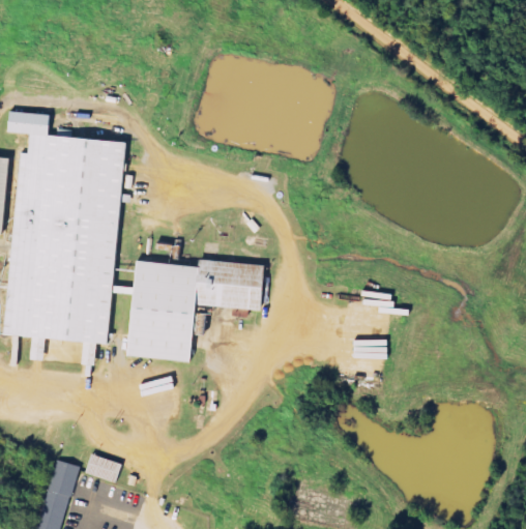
[(123,140),(48,136),(49,114),(3,111),(2,131),(26,133),(25,152),(15,152),(2,334),(31,336),(30,359),(41,359),(42,339),(83,341),(81,363),(92,363),(94,343),(110,344),(123,140)]
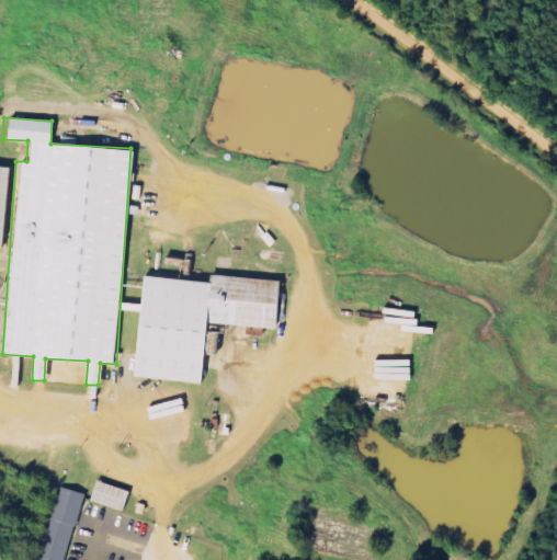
[(204,383),(209,322),(277,329),(281,284),(143,271),(134,376),(204,383)]
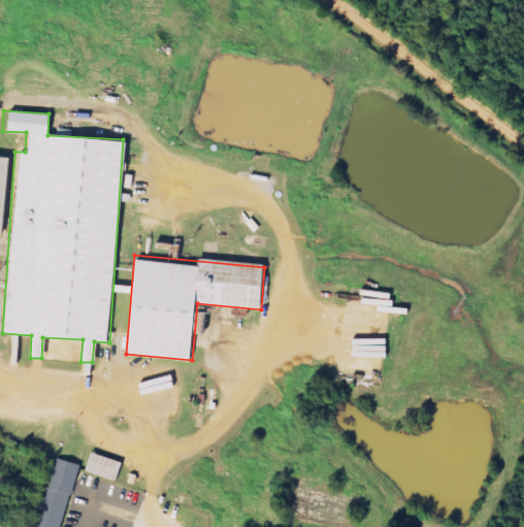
[(79,470),(111,481),(118,461),(86,452),(79,470)]
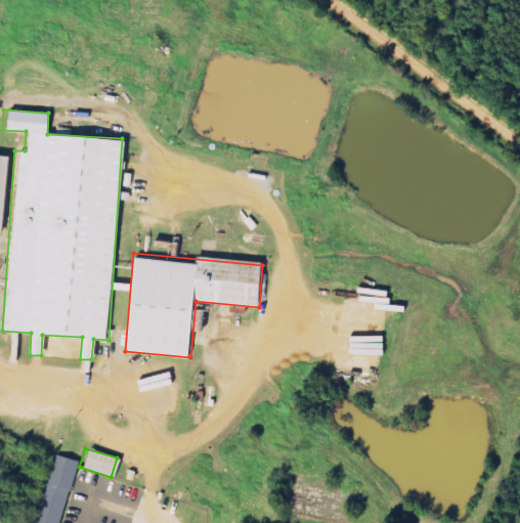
[(51,453),(33,522),(58,522),(75,460),(51,453)]
